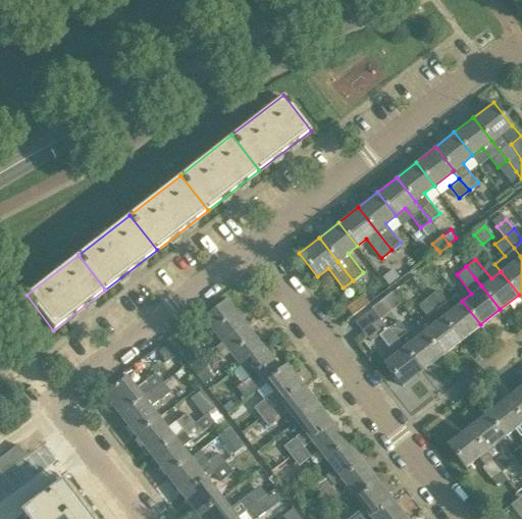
[(388,284),(400,276),(394,268),(382,276),(388,284)]
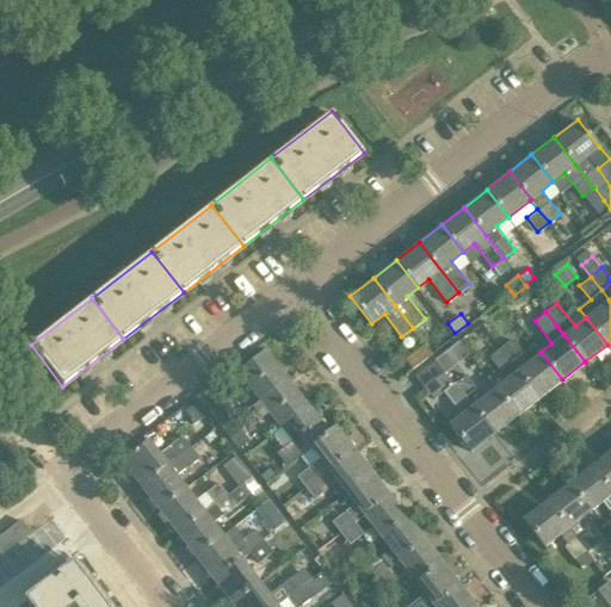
[(518,370),(539,397),(562,379),(541,352),(530,360),(511,338),(500,347),(511,360),(518,370)]
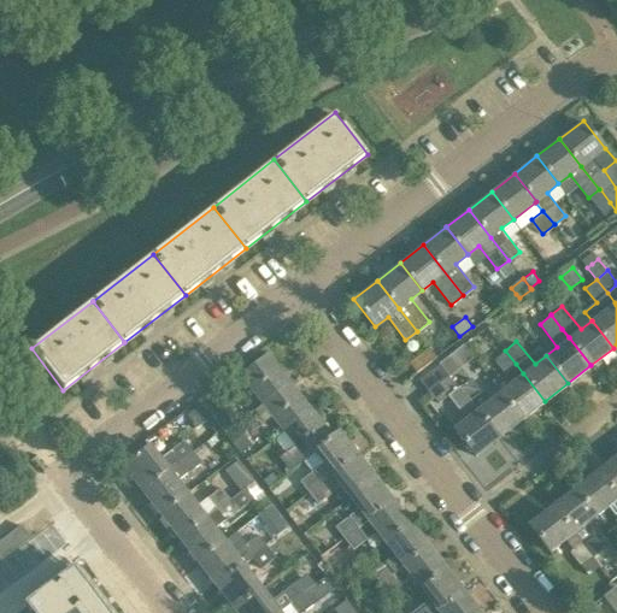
[(416,371),(436,355),(428,345),(407,360),(416,371)]
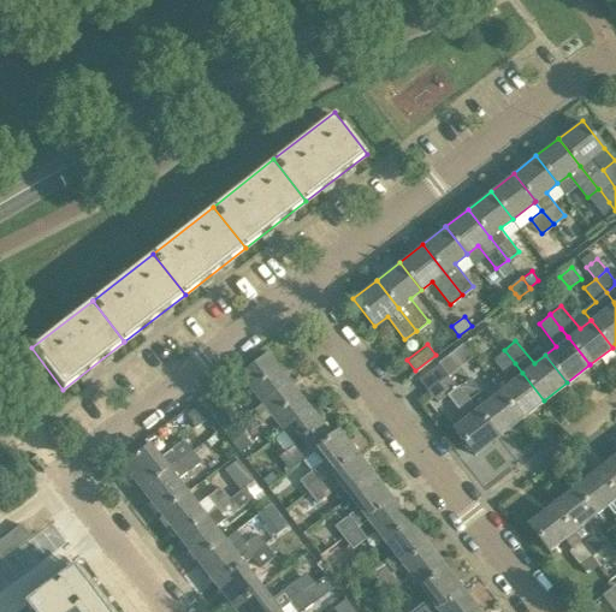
[(515,363),(504,350),(492,358),(504,372),(515,363)]
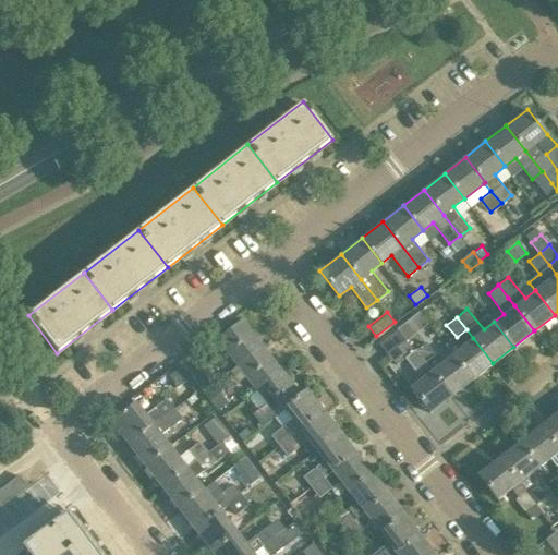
[(237,363),(262,344),(242,318),(217,338),(237,363)]
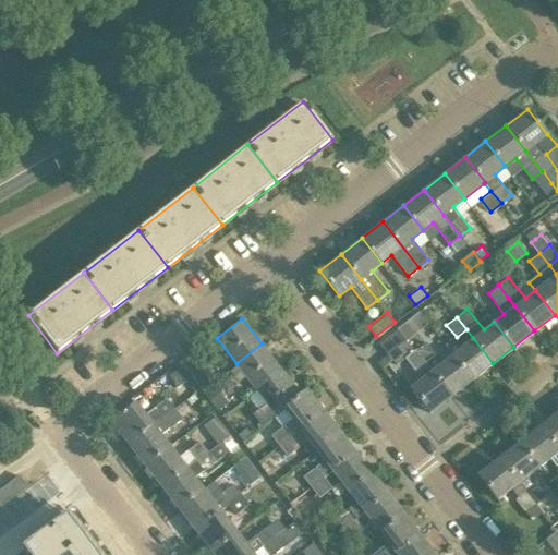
[(397,329),(379,342),(387,352),(405,339),(397,329)]
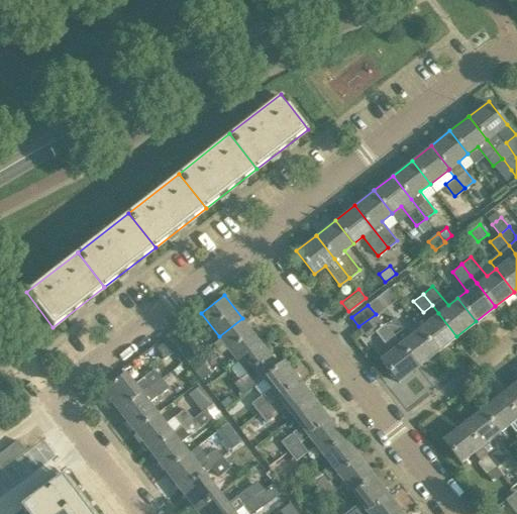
[(456,336),(438,313),(419,328),(437,351),(456,336)]
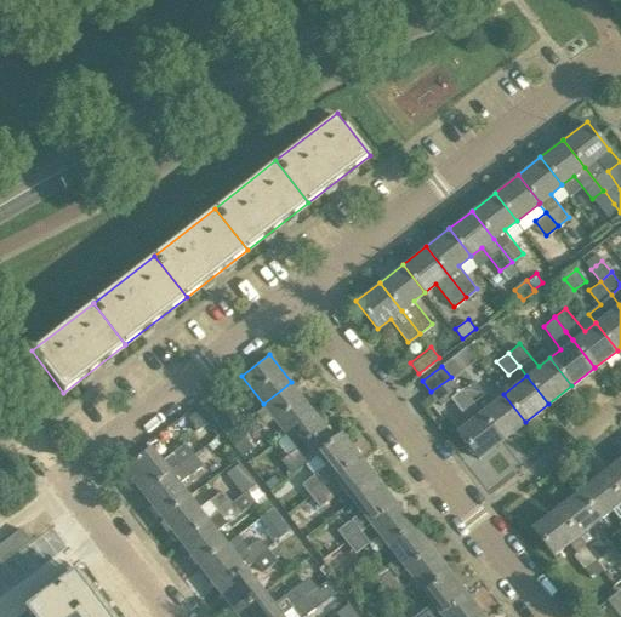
[(473,380),(462,388),(502,439),(525,422),(503,394),(491,403),(473,380)]
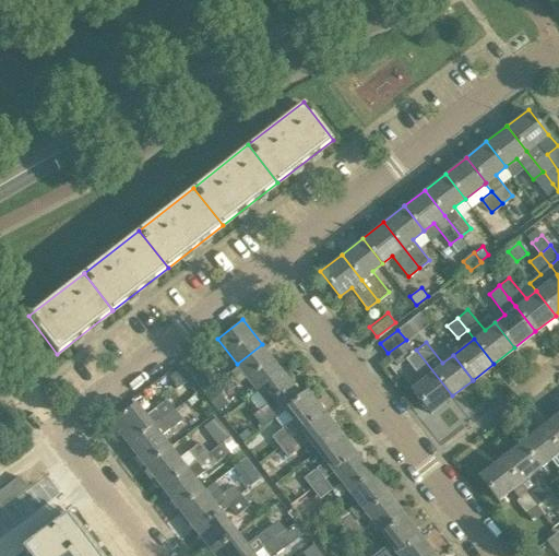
[(282,370),(262,344),(237,364),(257,390),(282,370)]
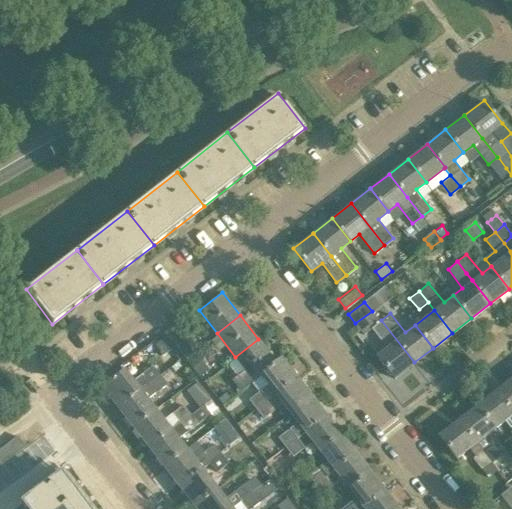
[(371,327),(386,347),(377,354),(395,377),(414,362),(381,320),(371,327)]
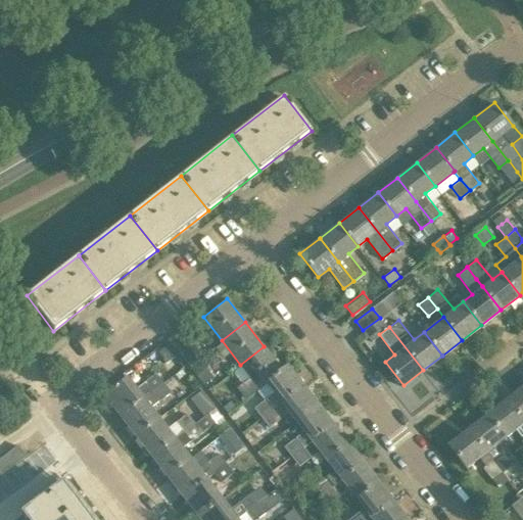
[(179,345),(192,363),(200,356),(187,339),(179,345)]
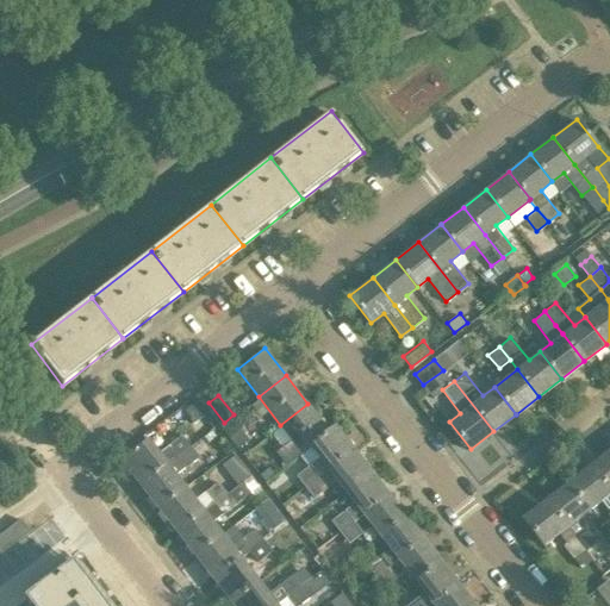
[(307,404),(280,425),(302,453),(310,447),(311,445),(311,444),(329,430),(328,430),(307,404)]
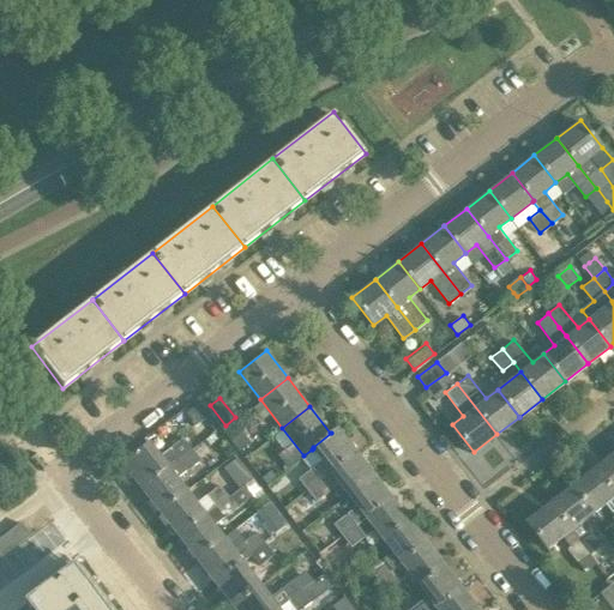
[(184,414),(192,426),(202,421),(193,408),(184,414)]
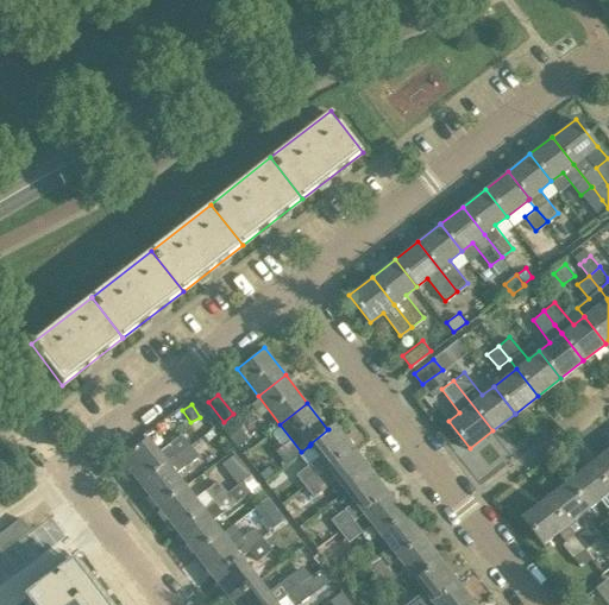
[(230,421),(223,426),(230,435),(237,430),(230,421)]
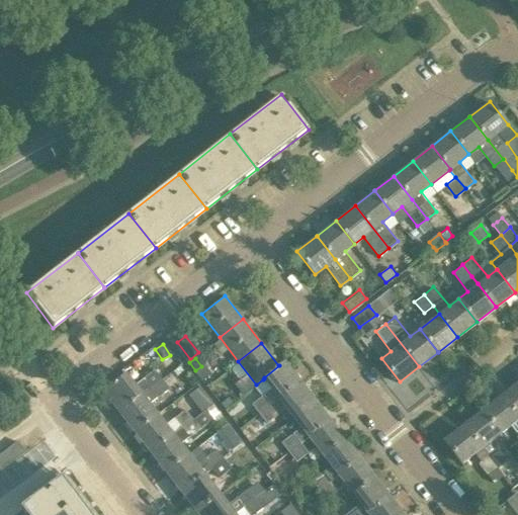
[(258,412),(277,398),(300,379),(285,360),(278,365),(279,365),(264,377),(264,378),(263,379),(270,389),(252,403),(258,412)]
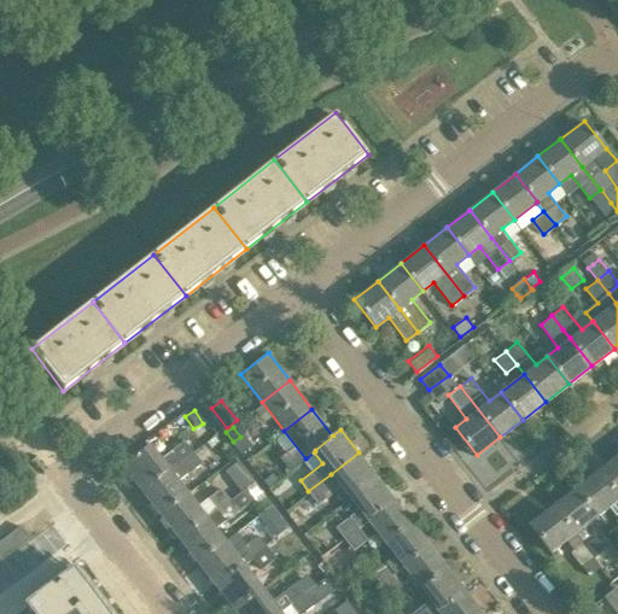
[(184,439),(161,457),(151,444),(122,466),(140,489),(192,450),(184,439)]
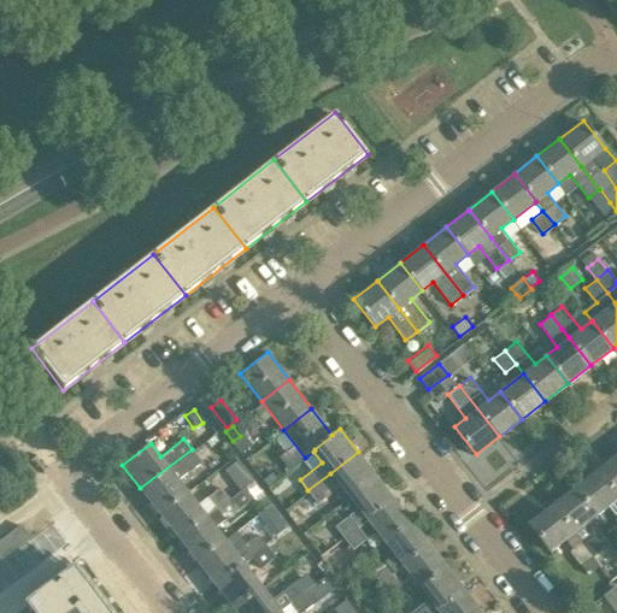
[(201,461),(192,449),(140,488),(159,512),(187,490),(178,479),(201,461)]
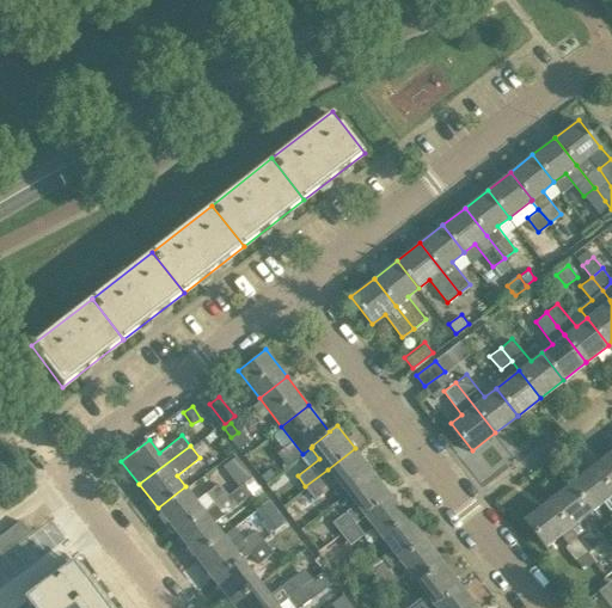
[(355,448),(328,470),(346,492),(373,472),(355,448)]
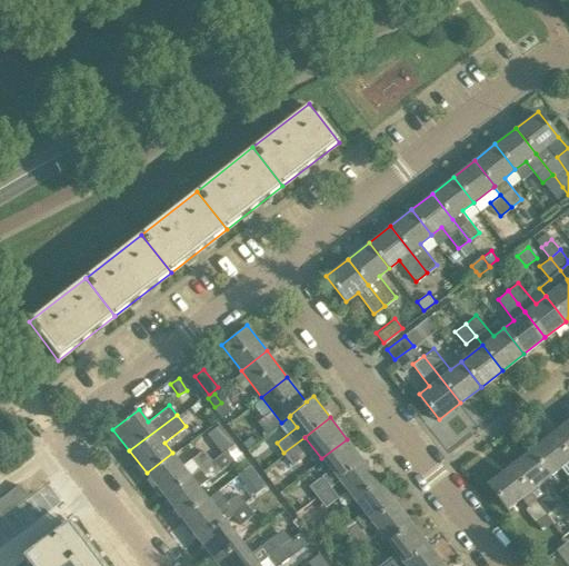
[(568,418),(551,433),(568,455),(568,418)]
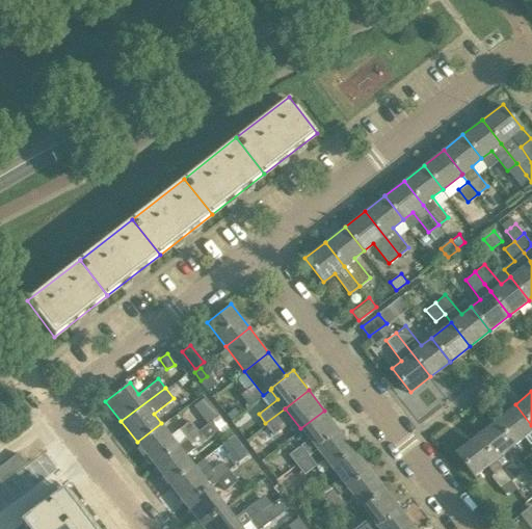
[(531,425),(515,404),(496,420),(514,444),(524,437),(530,444),(531,446),(531,425)]
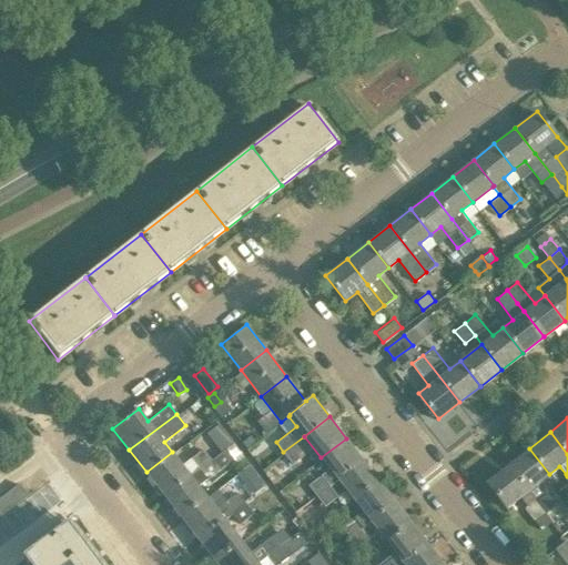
[(225,433),(214,442),(221,449),(231,440),(225,433)]
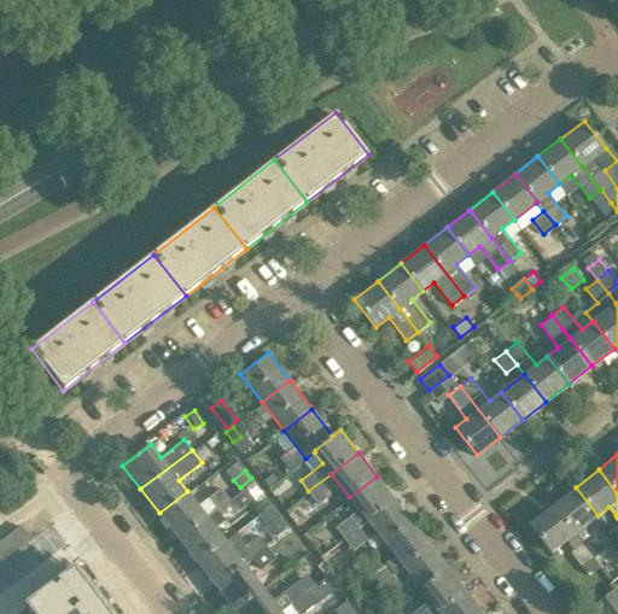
[(270,474),(261,481),(267,489),(277,481),(270,474)]
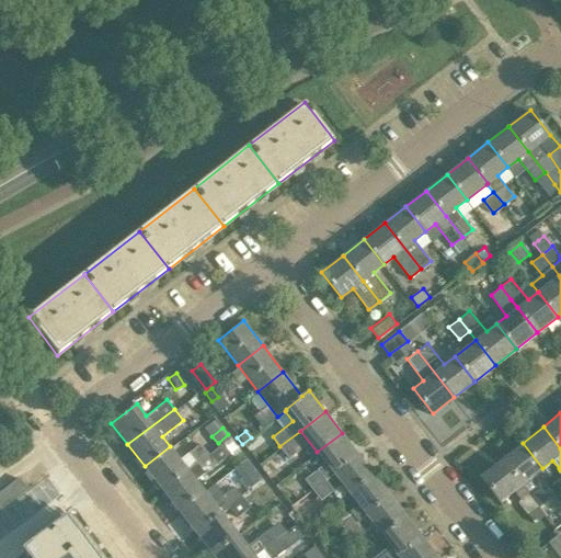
[(358,454),(342,433),(317,452),(325,463),(305,478),(312,489),(325,479),(333,473),(358,454)]
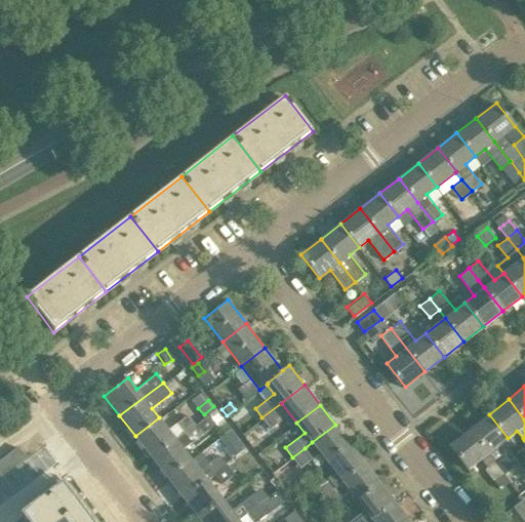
[(195,423),(183,432),(175,438),(151,456),(167,477),(191,458),(184,448),(191,442),(223,417),(215,409),(196,424),(195,423)]
